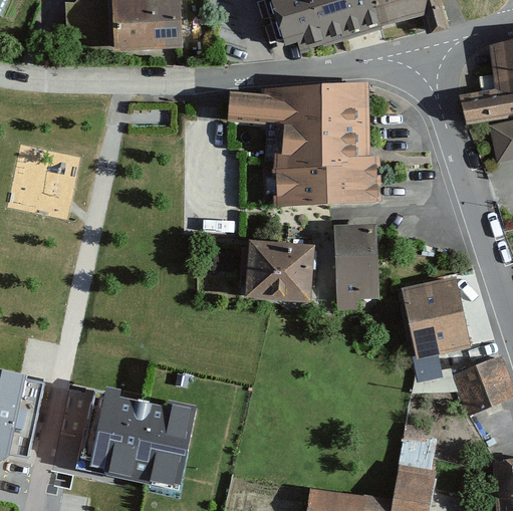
[(110,0),(114,51),(183,47),(179,0),(110,0)]
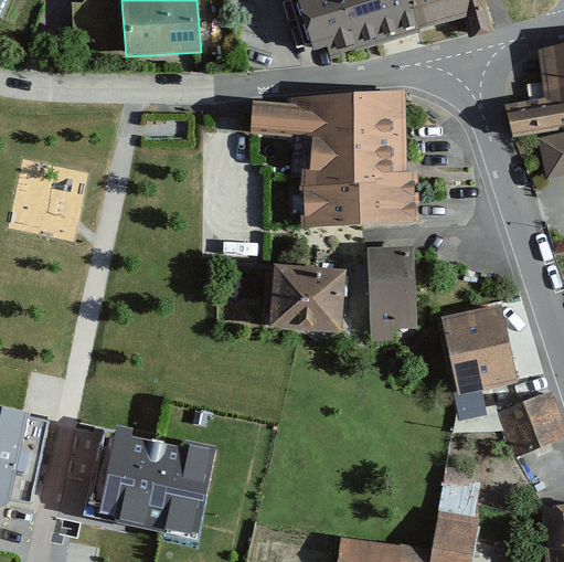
[(304,0),(321,60),(413,35),(411,29),(472,8),(470,0),(304,0)]
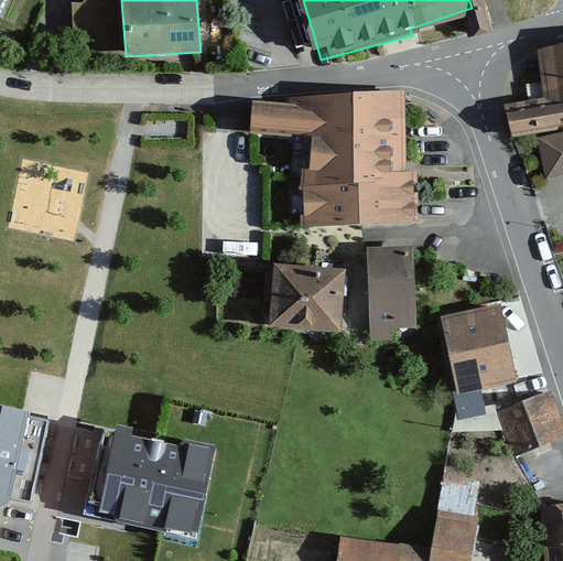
[(562,42),(537,51),(543,96),(504,105),(511,136),(562,127),(562,42)]
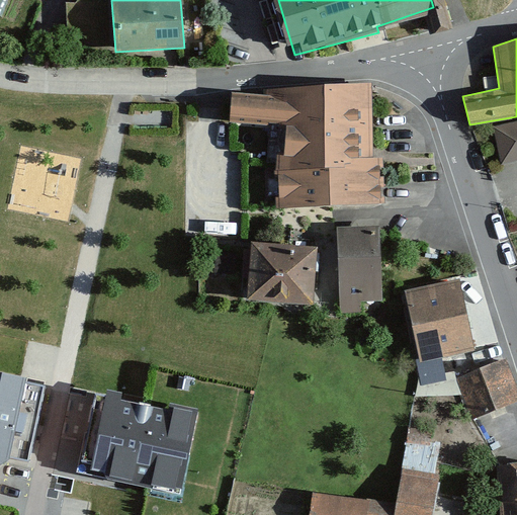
[(268,97),(232,96),(230,121),(269,124),(265,162),(274,162),(272,208),(383,203),(382,157),(373,157),(371,83),(269,89),(268,97)]
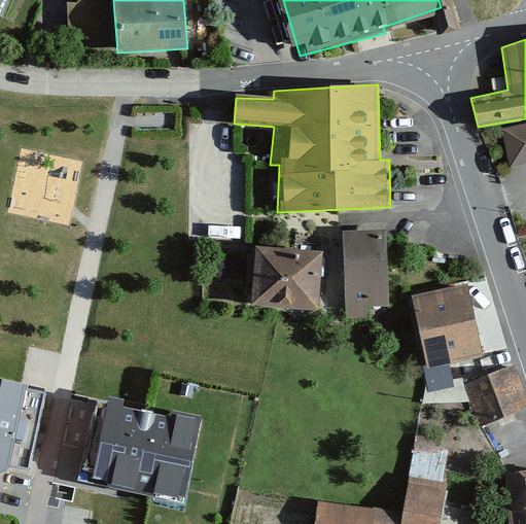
[(525,121),(500,127),(507,166),(525,162),(525,121)]
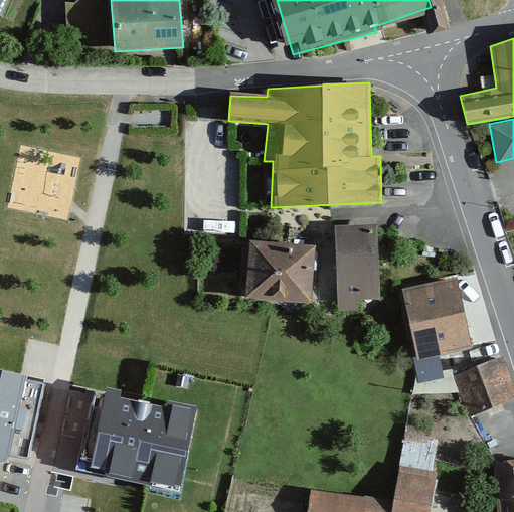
[(377,224),(335,225),(337,310),(359,309),(358,299),(380,298),(377,224)]
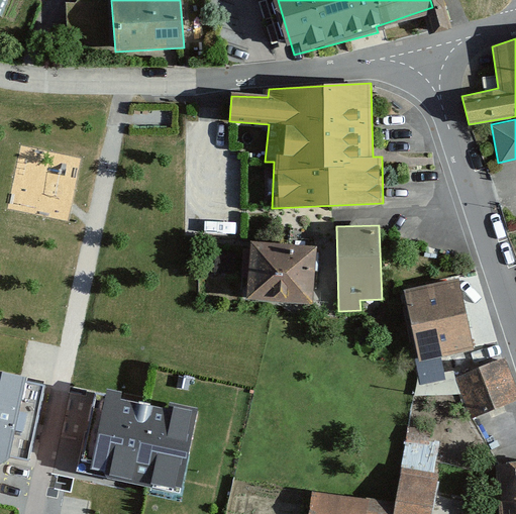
[(317,249),(251,243),(245,300),(312,306),(317,249)]
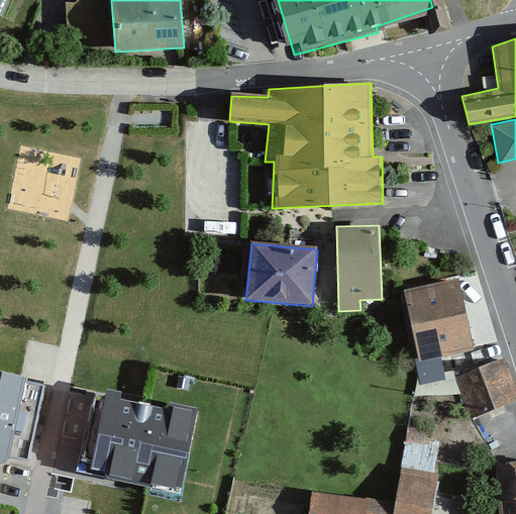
[(457,278),(403,289),(419,362),(474,349),(457,278)]
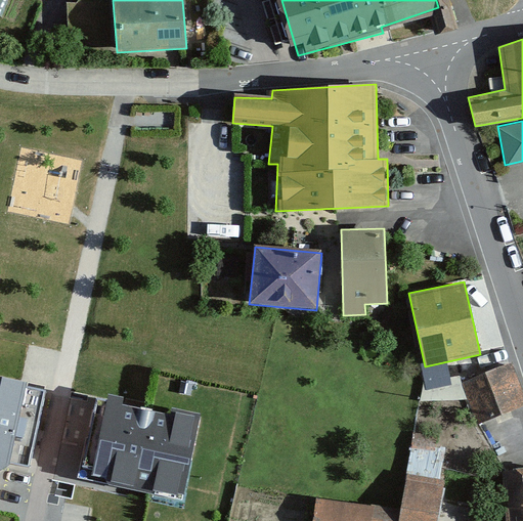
[(522,398),(510,363),(469,380),(483,418),(522,402),(522,398)]
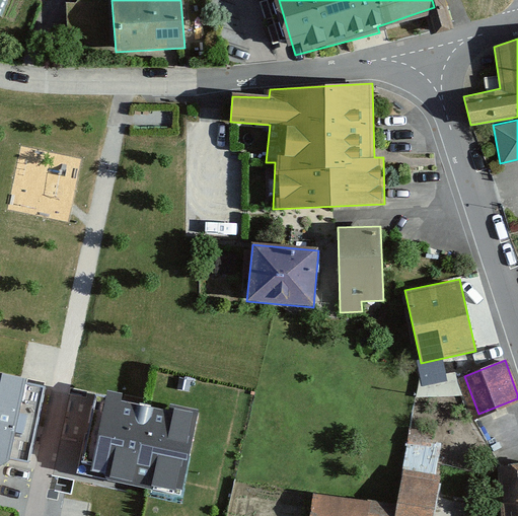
[(0,467),(10,457),(25,381),(0,376),(0,467)]
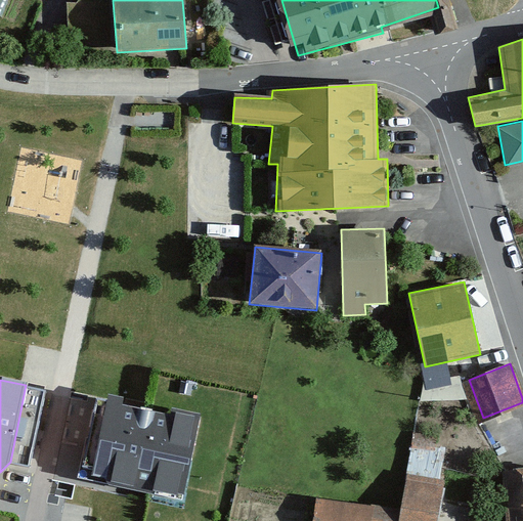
[(198,419),(107,399),(91,479),(180,498),(198,419)]
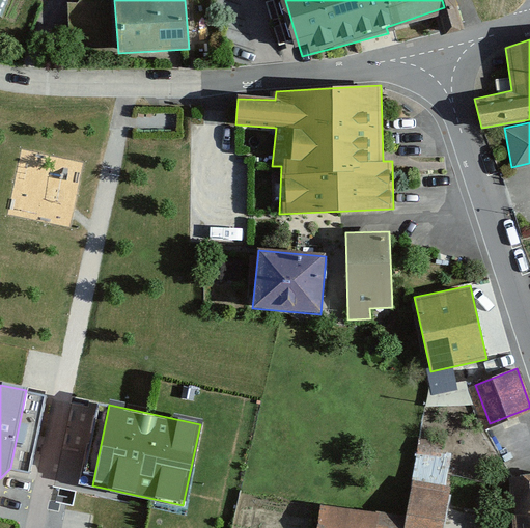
[(442,527),(449,485),(411,479),(406,516),(402,527),(442,527)]
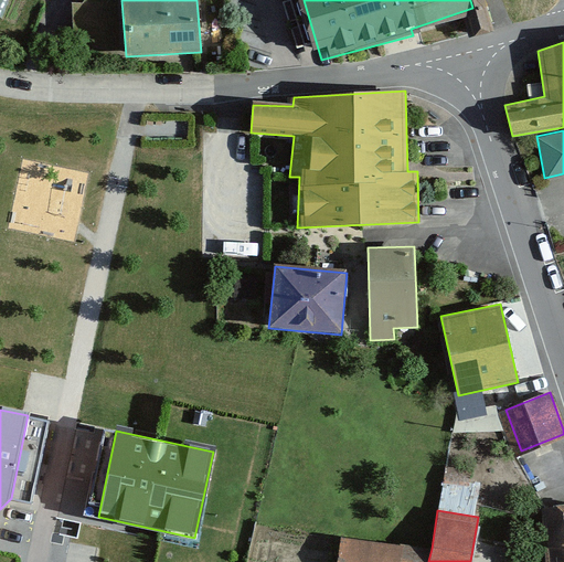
[(563,561),(563,513),(549,515),(551,561),(563,561)]
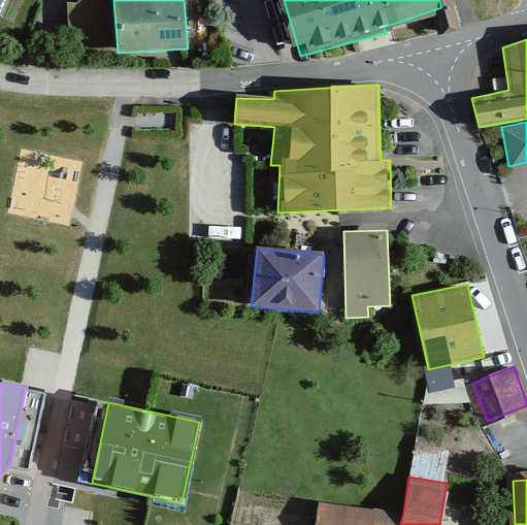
[(318,500),(314,524),(374,524),(376,510),(318,500)]
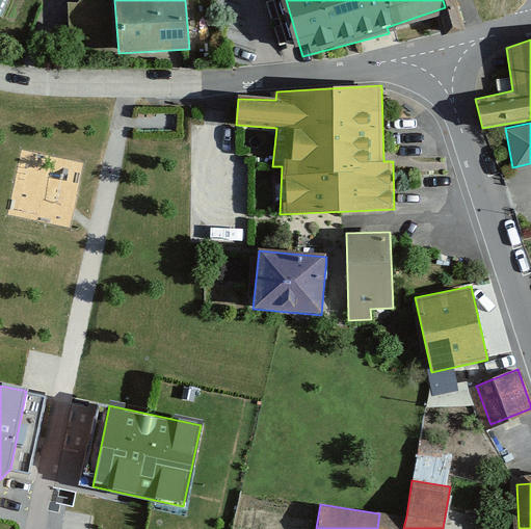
[(379,513),(377,528),(403,528),(406,517),(380,512),(379,513)]
